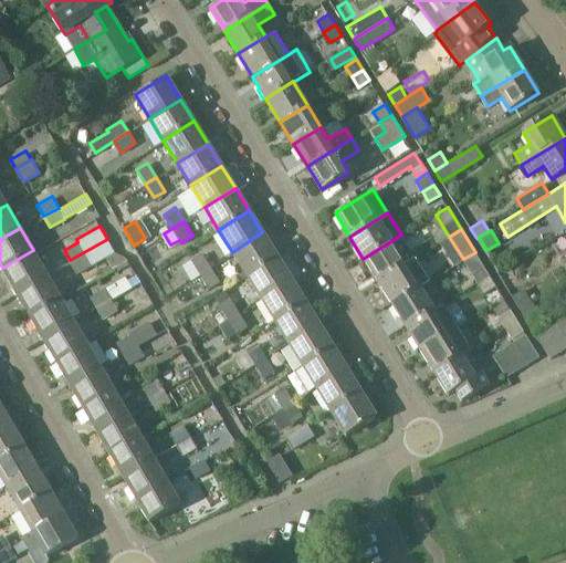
[(262,232),(232,252),(247,274),(276,256),(262,232)]
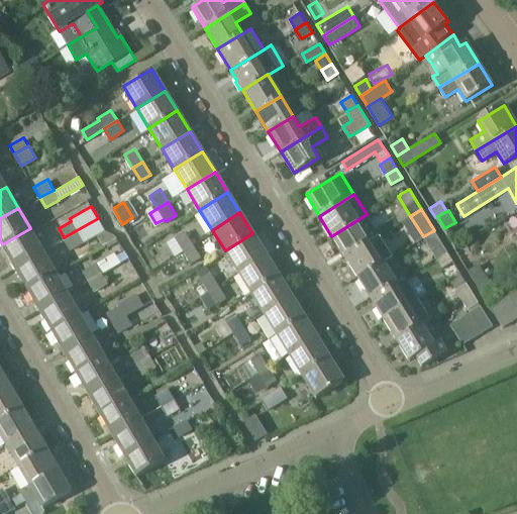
[(379,235),(379,234),(367,214),(331,236),(344,257),(379,235)]
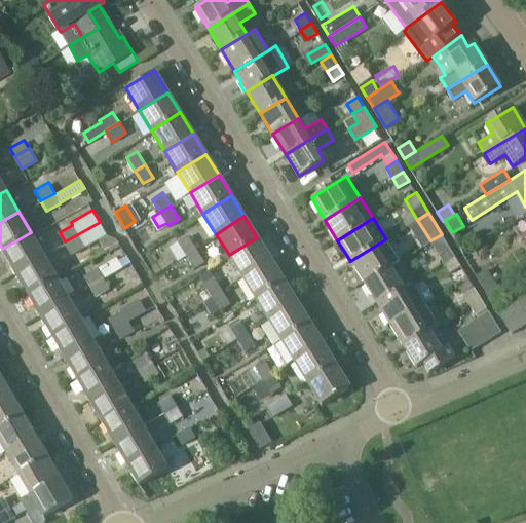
[(100,222),(65,241),(67,247),(71,254),(99,238),(107,233),(100,222)]
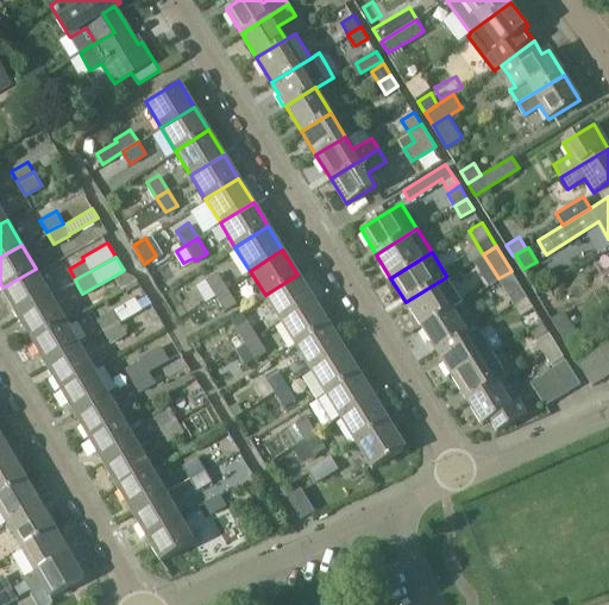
[(36,269),(2,288),(18,314),(50,294),(36,269)]
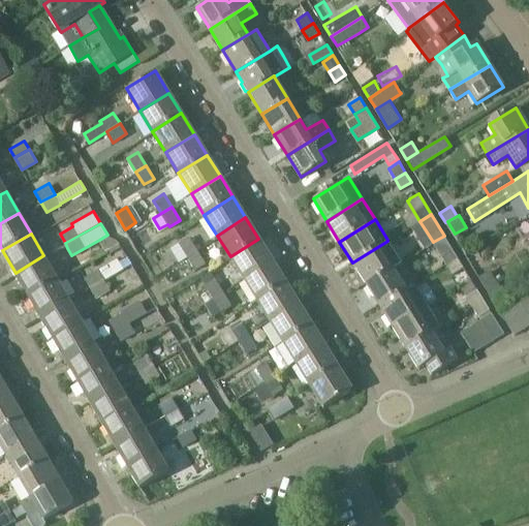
[(180,260),(186,255),(197,249),(189,236),(179,242),(180,245),(174,249),(180,260)]
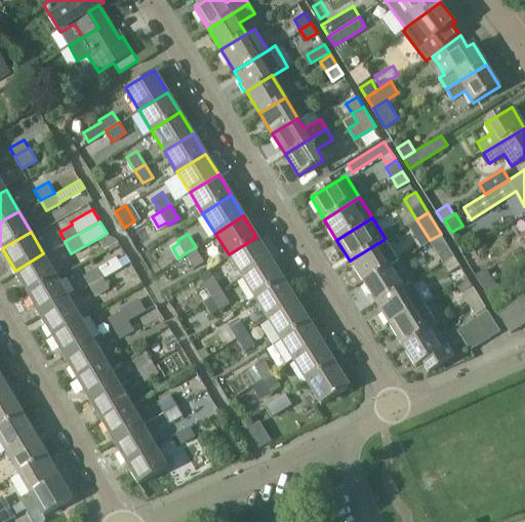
[(229,254),(241,276),(270,258),(256,237),(229,254)]
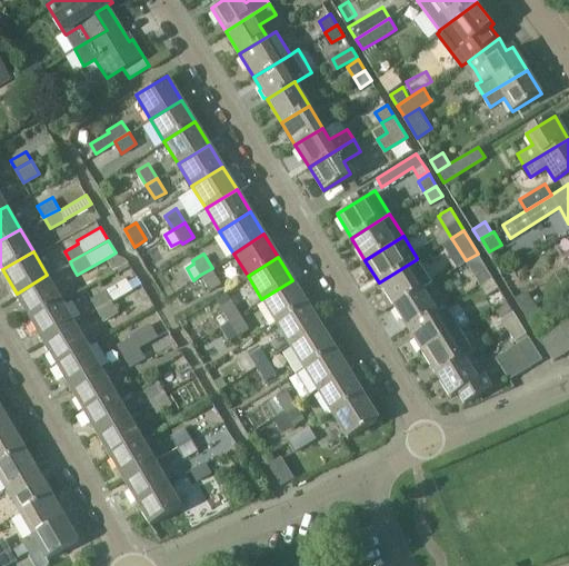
[(379,283),(392,305),(420,288),(421,289),(431,281),(417,259),(379,283)]
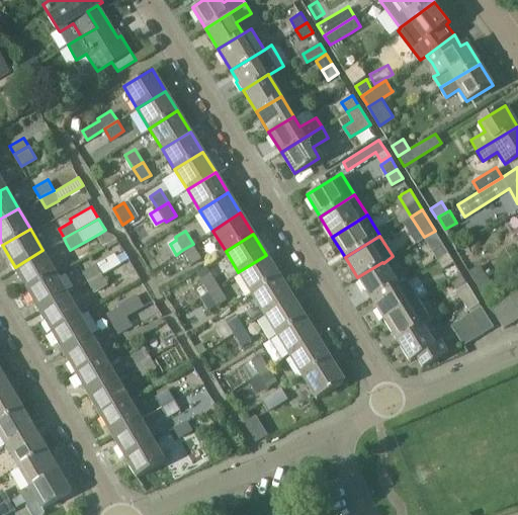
[(442,243),(432,249),(437,257),(447,251),(442,243)]
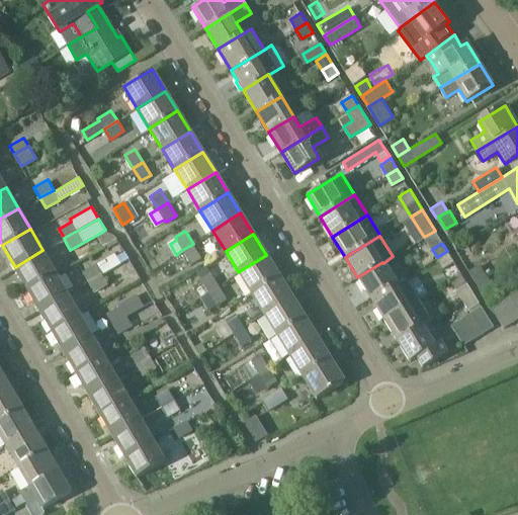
[(201,257),(193,244),(182,250),(191,263),(201,257)]
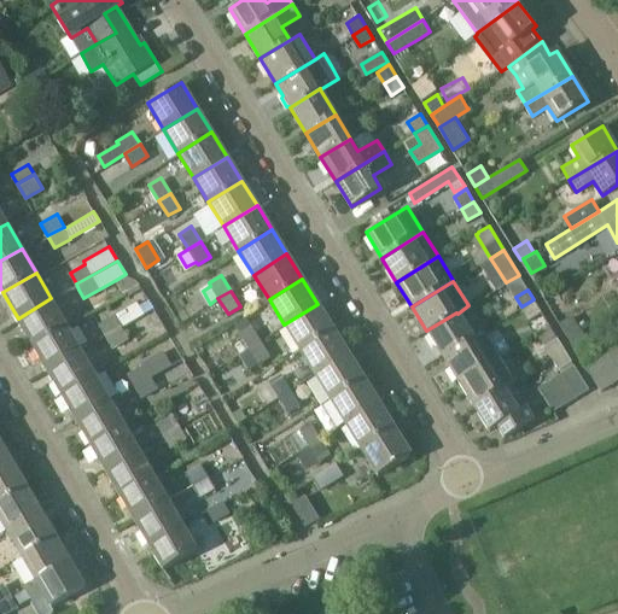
[(51,298),(18,319),(31,343),(65,323),(59,313),(51,298)]
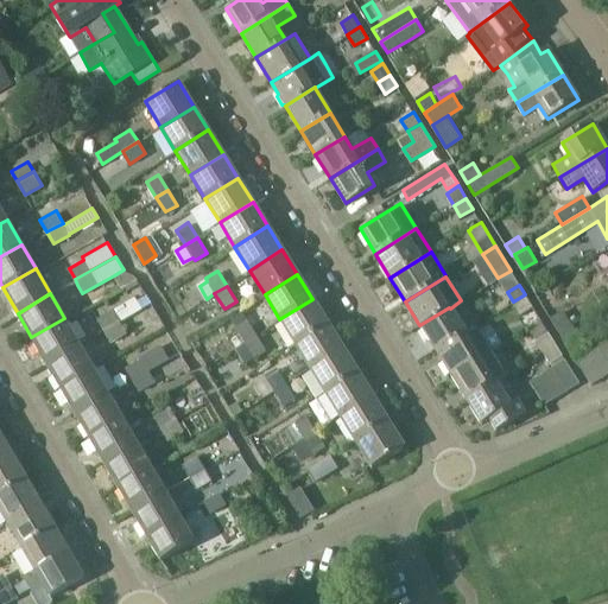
[(134,294),(96,317),(103,330),(120,320),(119,319),(141,306),(134,294)]
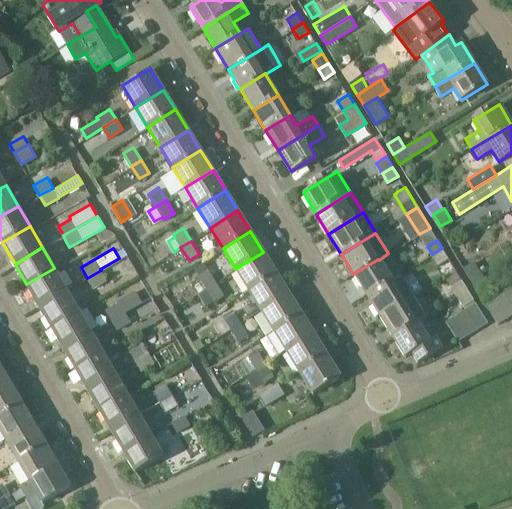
[(448,258),(442,248),(432,254),(438,264),(448,258)]
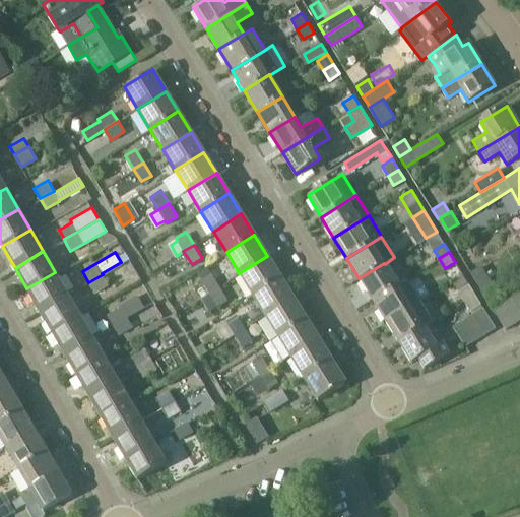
[(267,256),(239,273),(252,294),(279,276),(267,256)]
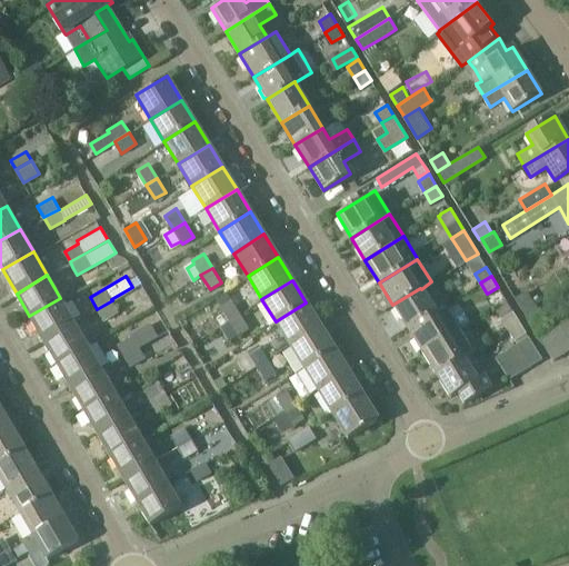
[(420,288),(392,305),(407,328),(446,305),(439,295),(428,301),(421,289),(420,288)]
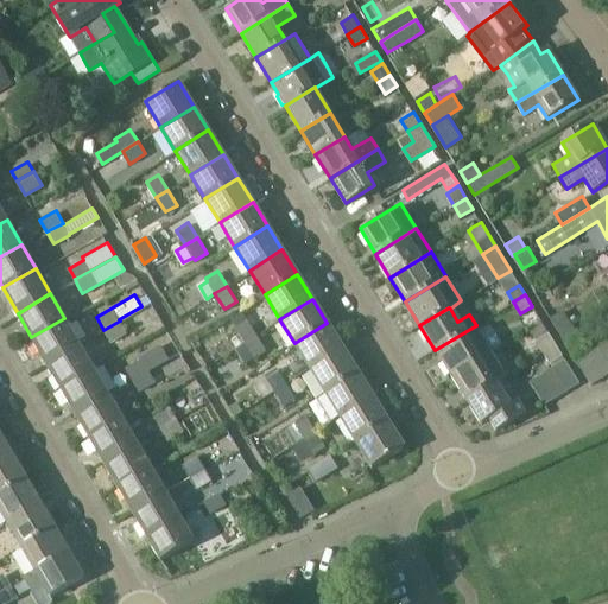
[(550,317),(557,329),(570,320),(563,309),(550,317)]
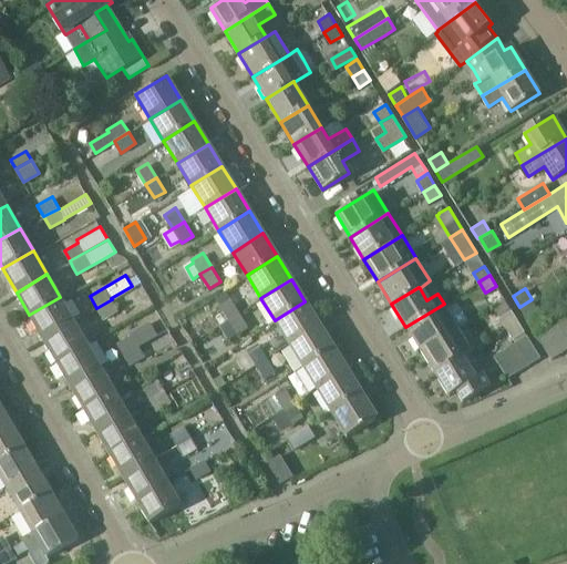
[(60,297),(29,315),(42,338),(72,319),(68,310),(60,297)]
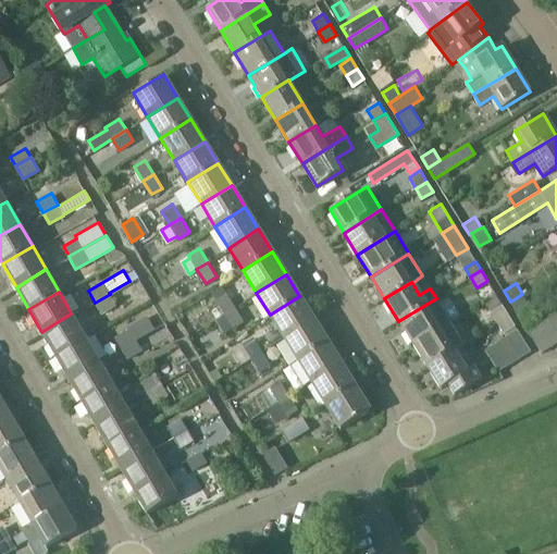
[(217,298),(215,299),(224,312),(235,306),(226,292),(217,298)]
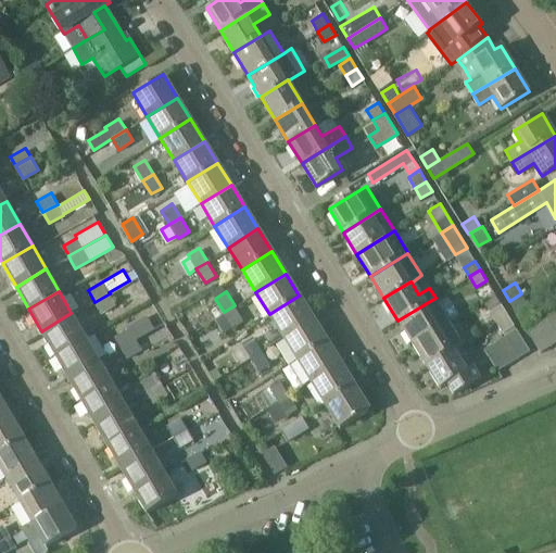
[(95,302),(101,313),(115,304),(116,304),(110,293),(95,302)]
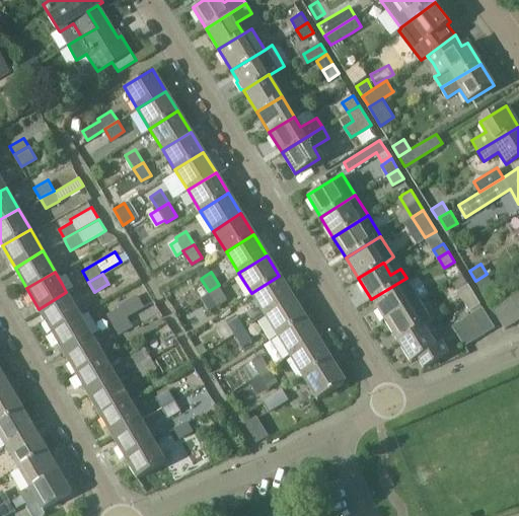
[(493,284),(487,274),(475,281),(482,291),(493,284)]
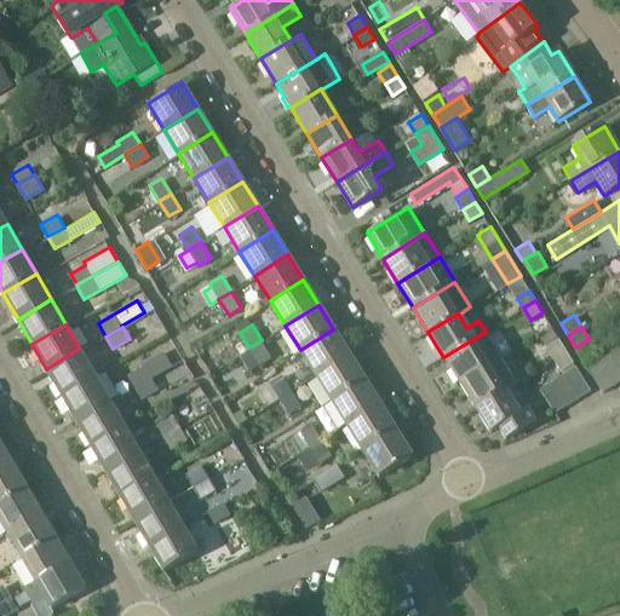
[(300,350),(315,375),(349,353),(333,329),(300,350)]
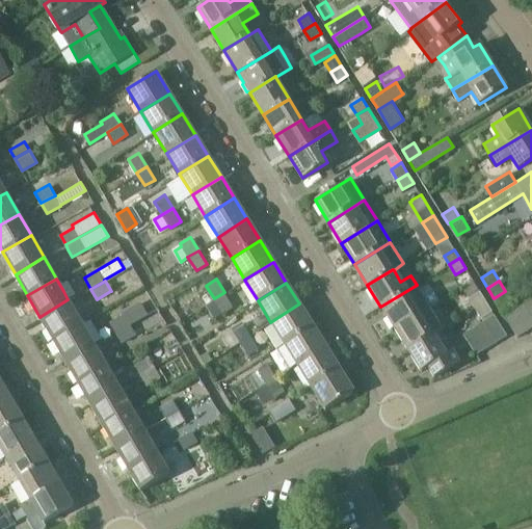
[(429,306),(417,285),(380,307),(393,327),(429,306)]
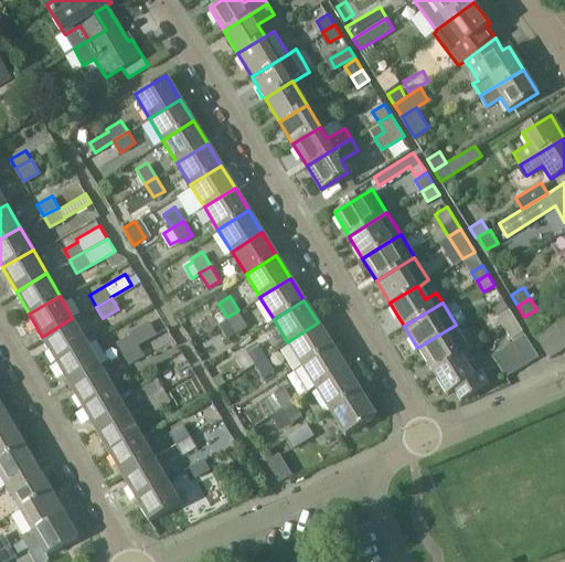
[(498,316),(504,326),(516,319),(510,308),(498,316)]
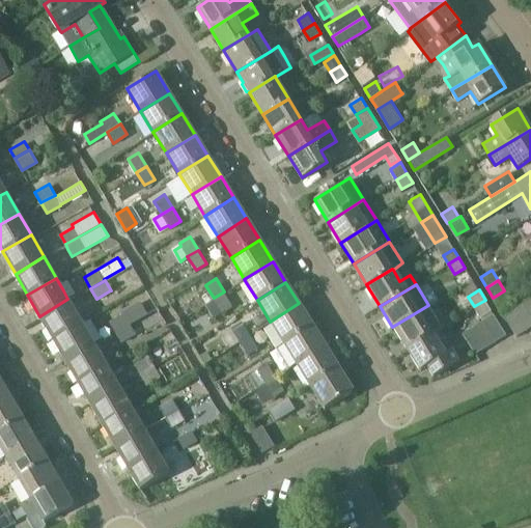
[(224,292),(214,298),(222,311),(232,305),(224,292)]
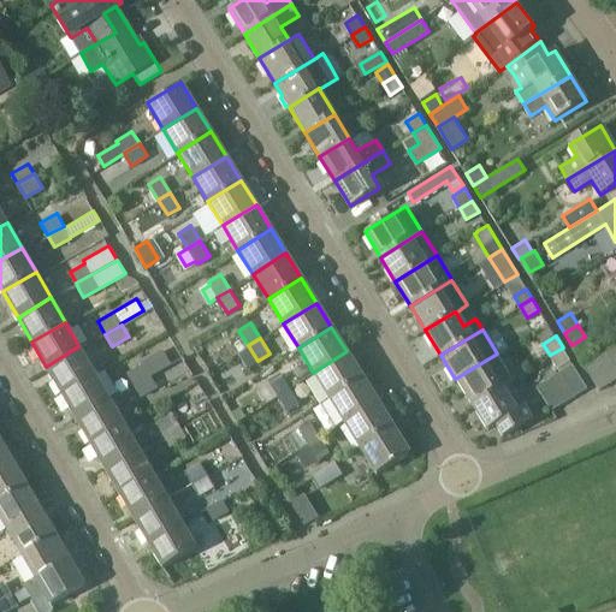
[(78,346),(46,367),(60,391),(93,372),(87,360),(78,346)]
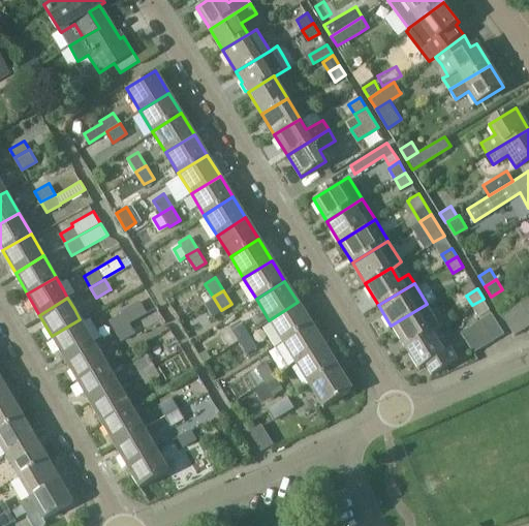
[(123,311),(109,318),(115,330),(129,320),(147,310),(139,299),(122,309),(123,311)]
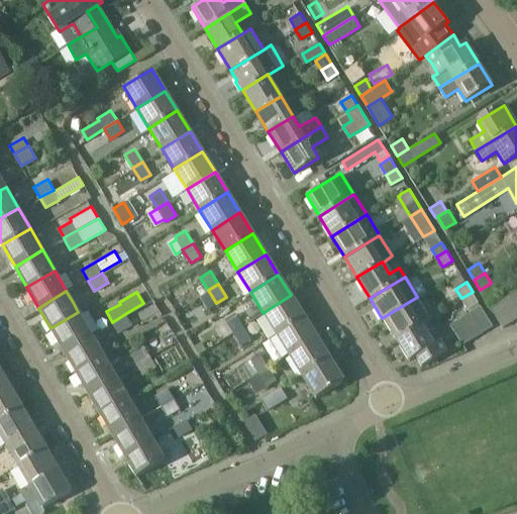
[(478,301),(473,292),(461,298),(468,308),(478,301)]
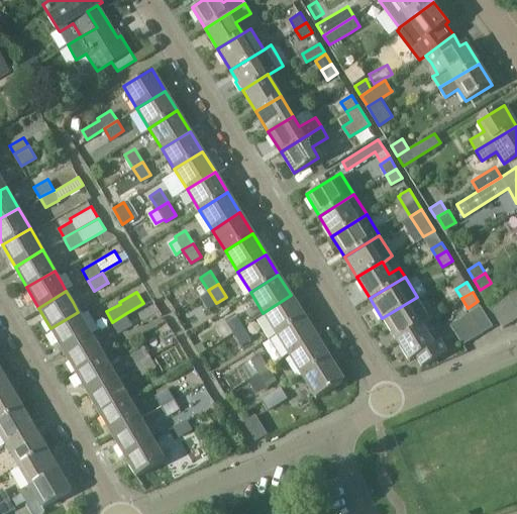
[(263,313),(270,323),(275,332),(303,315),(291,295),(263,313)]
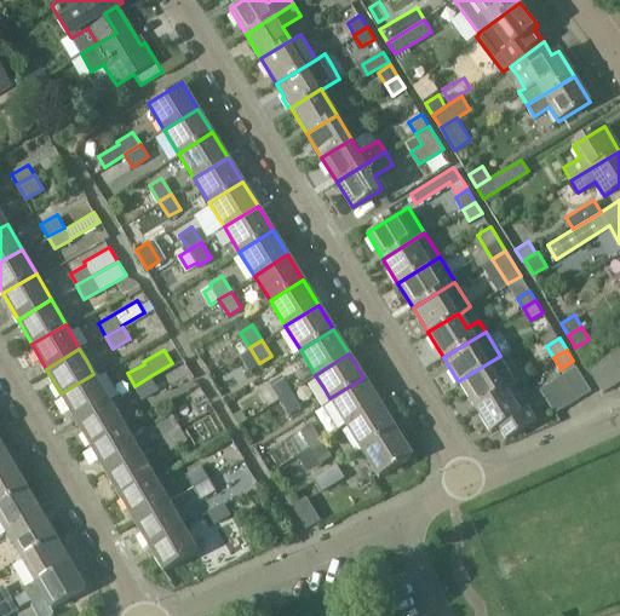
[(619,367),(612,353),(601,360),(615,384),(619,380),(619,367)]
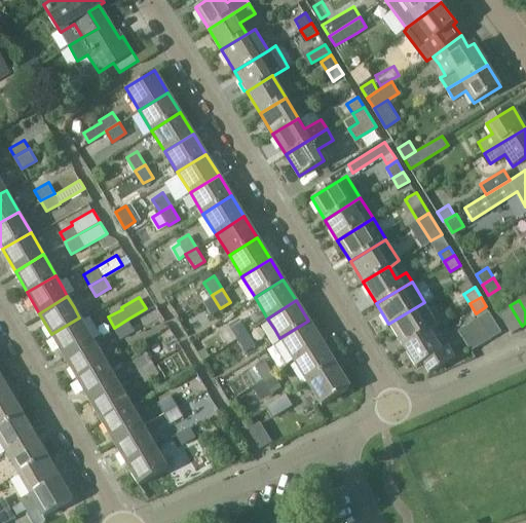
[(402,345),(427,330),(438,323),(424,302),(388,324),(402,345)]
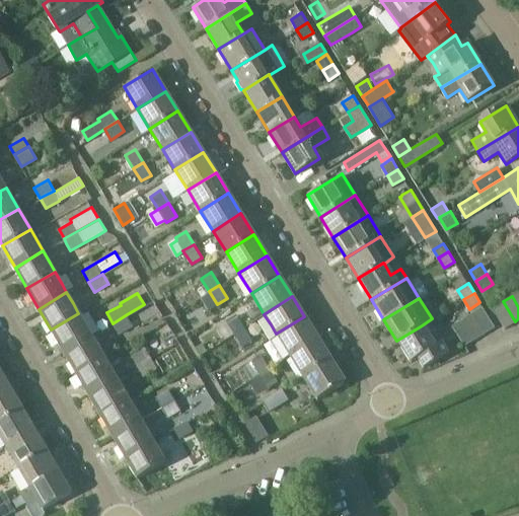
[(492,308),(504,327),(515,321),(503,301),(492,308)]
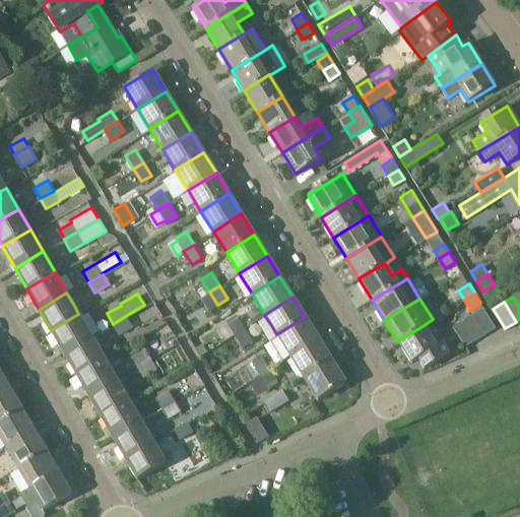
[(483,307),(472,314),(485,335),(497,328),(483,307)]
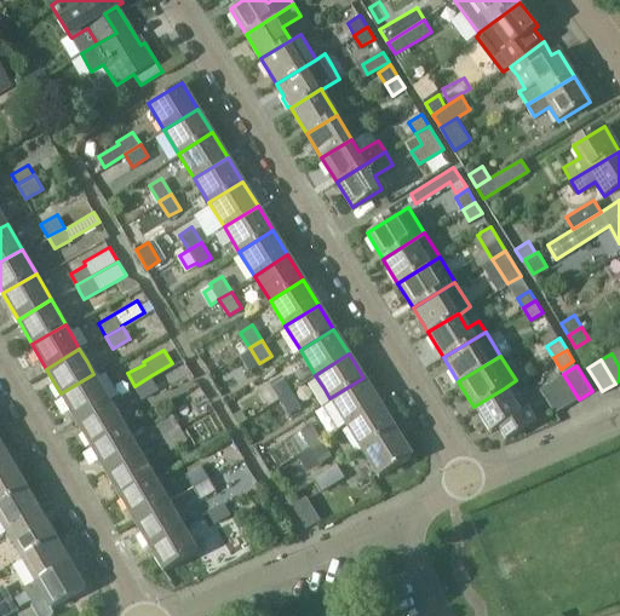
[(93,374),(61,393),(75,419),(108,399),(93,374)]
